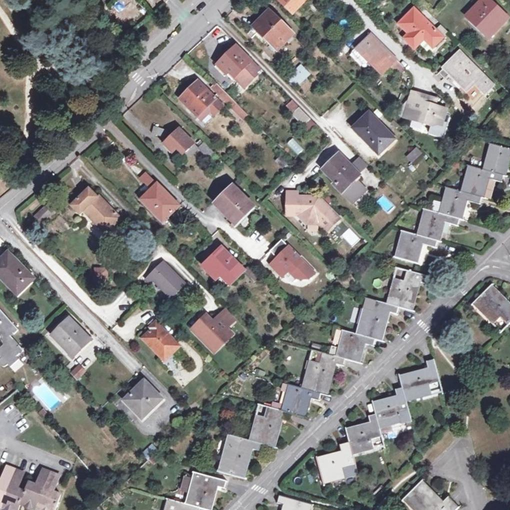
[(290,0),(285,6),(291,12),(303,0),(290,0)]
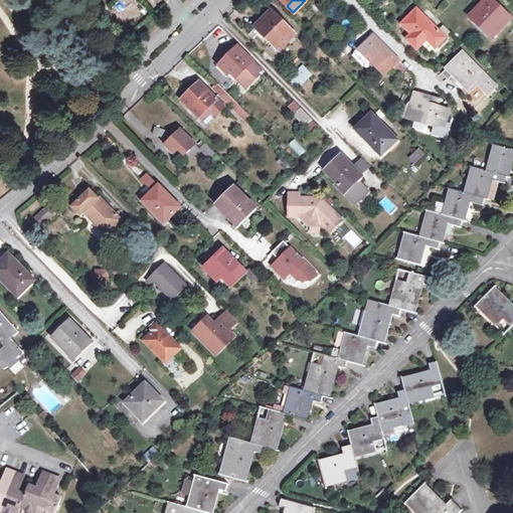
[(510,16),(492,0),(480,0),(467,14),(491,36),(510,16)]
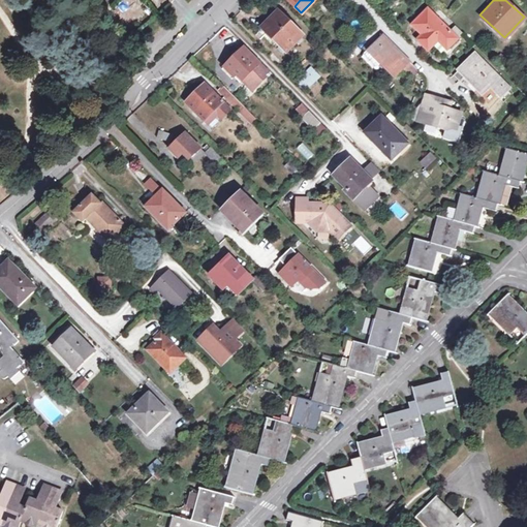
[(445,47),(456,36),(448,29),(427,7),(410,24),(421,34),(416,38),(423,44),(431,36),(435,40),(437,38),(445,47)]
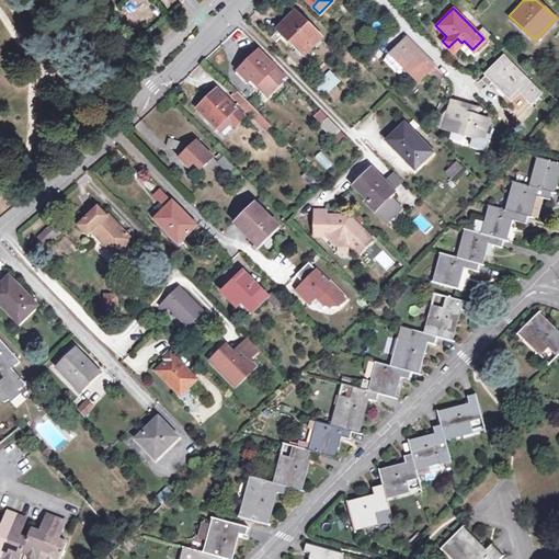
[(320,35),(294,10),(276,27),(303,53),(320,35)]
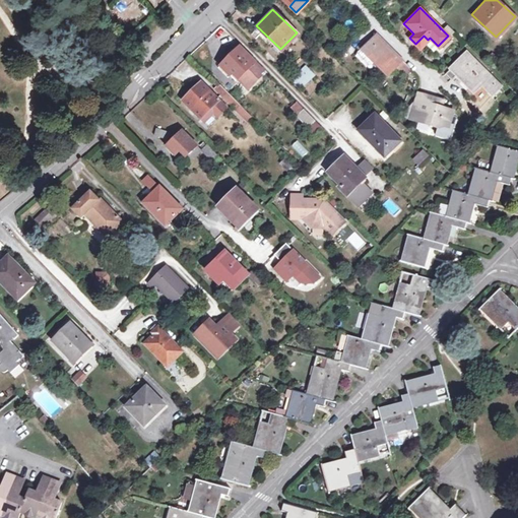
[(441,28),(448,36),(453,30),(447,23),(441,28)]
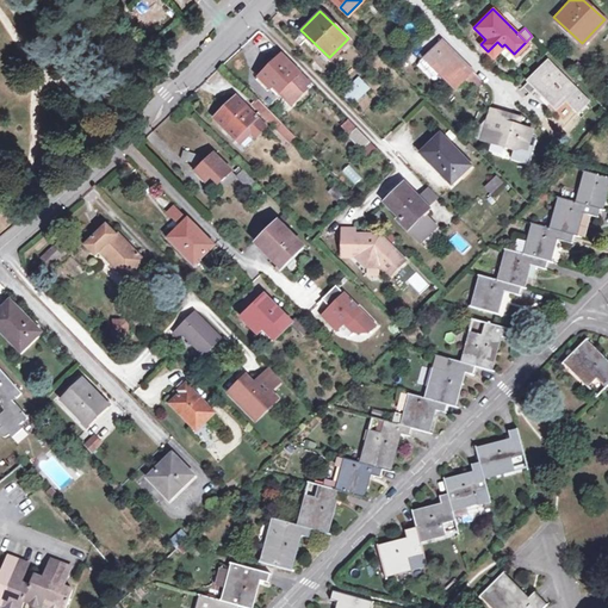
[(440,38),(423,56),(454,87),(460,80),(470,88),(479,79),(440,38)]
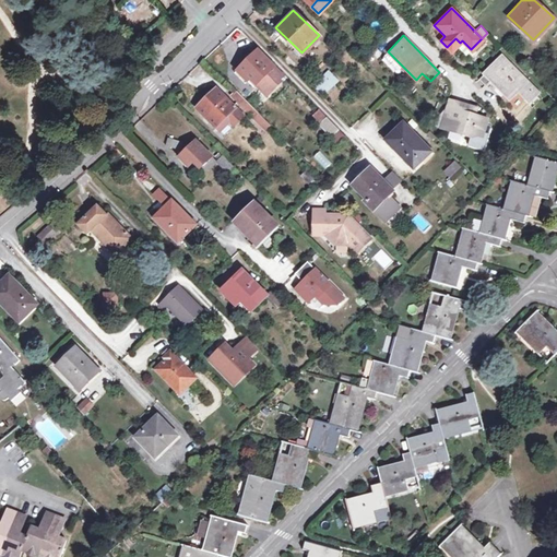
[(451,51),(460,43),(455,38),(447,47),(451,51)]
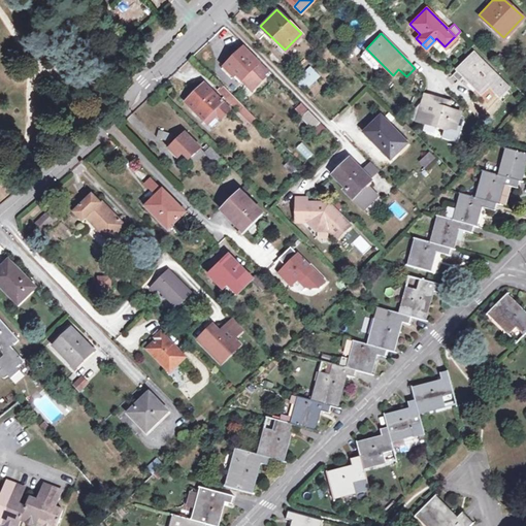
[(266,70),(242,45),(234,54),(231,58),(228,55),(222,61),(225,63),(223,66),(232,75),(234,72),(240,78),(247,73),(255,81),(262,73),(266,70)]
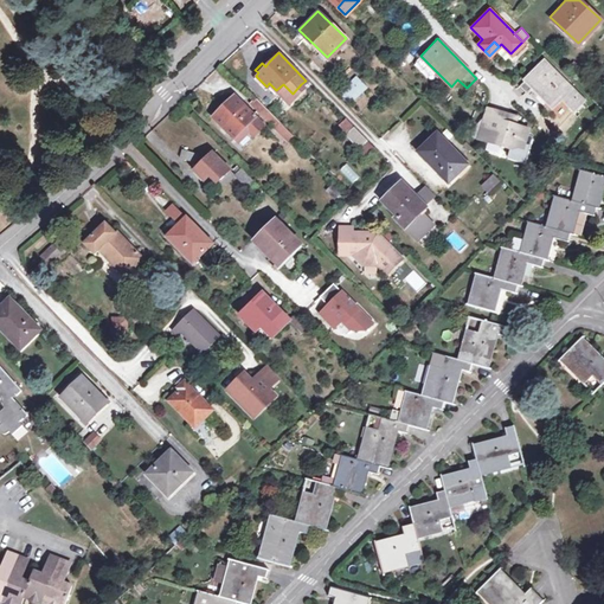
[(541,88),(554,102),(560,96),(572,108),(582,100),(543,59),(518,84),(525,91),(531,85),(538,92),(541,88)]
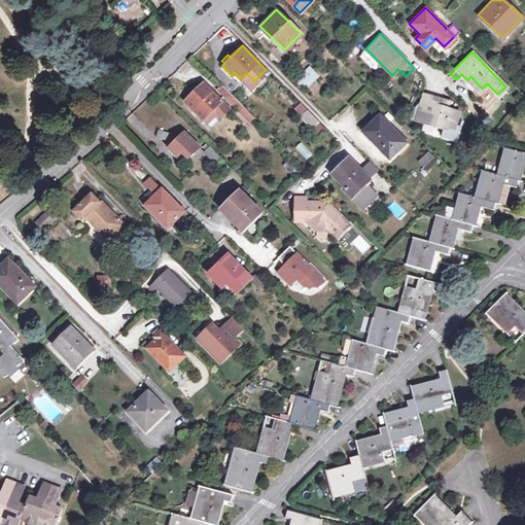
[(317,74),(308,65),(294,77),(305,88),(317,74)]
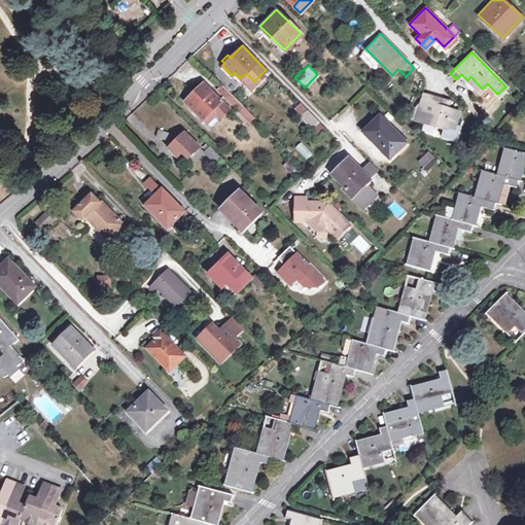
[(232,75),(222,66),(219,68),(229,78),(232,75)]
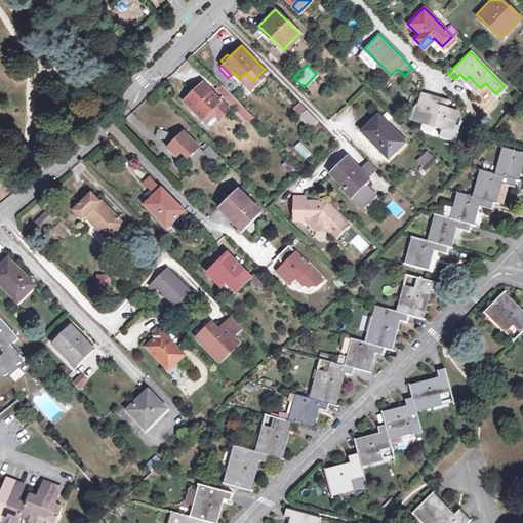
[(245,73),(239,78),(249,88),(263,75),(260,73),(253,81),(245,73)]
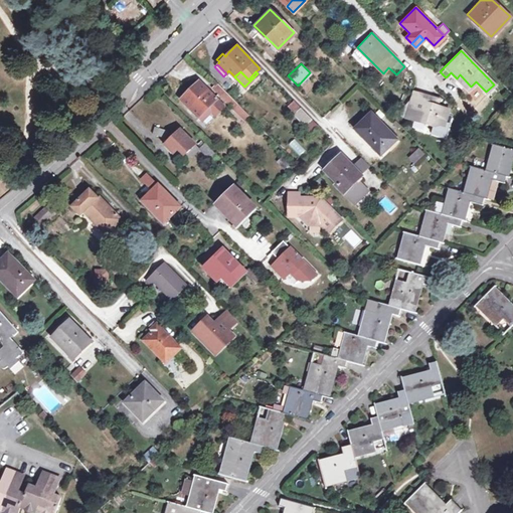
[(460,74),(457,78),(468,90),(471,87),(460,74)]
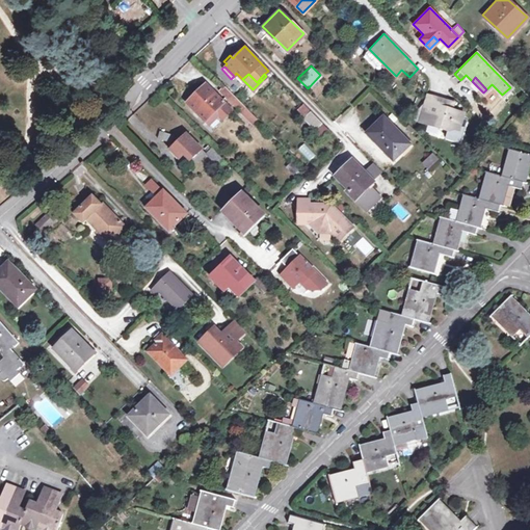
[(205,82),(195,91),(200,95),(188,105),(203,120),(213,110),(219,117),(230,108),(222,101),(205,82)]
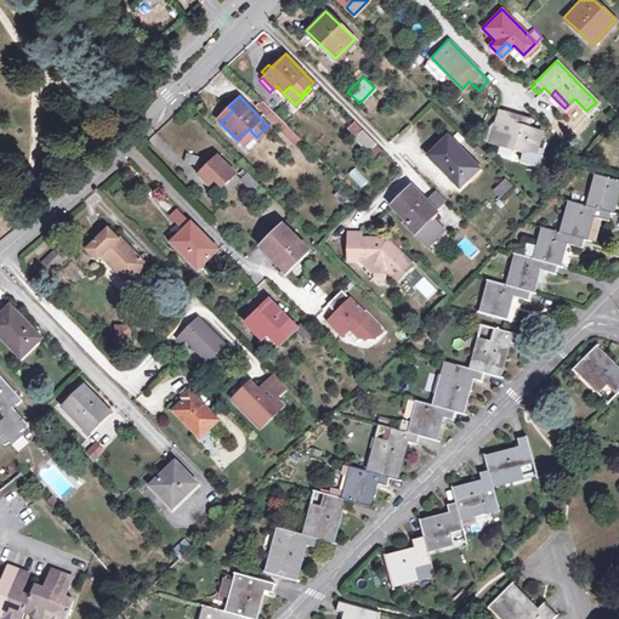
[(260,98),(254,104),(293,145),(299,137),(289,128),(279,118),(260,98)]
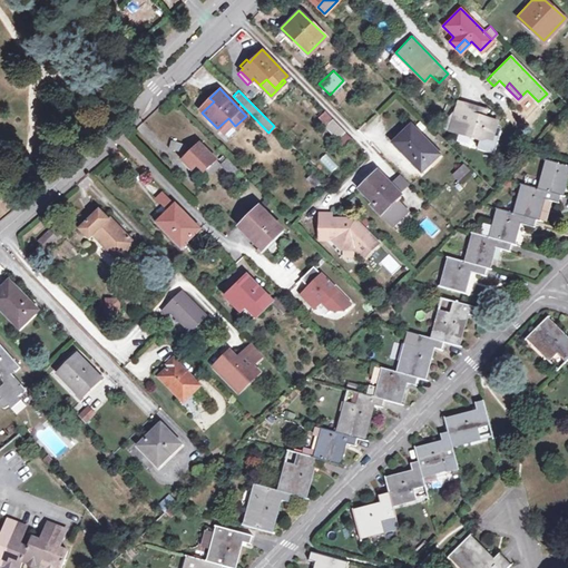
[(198,109),(202,113),(214,101),(209,98),(198,109)]
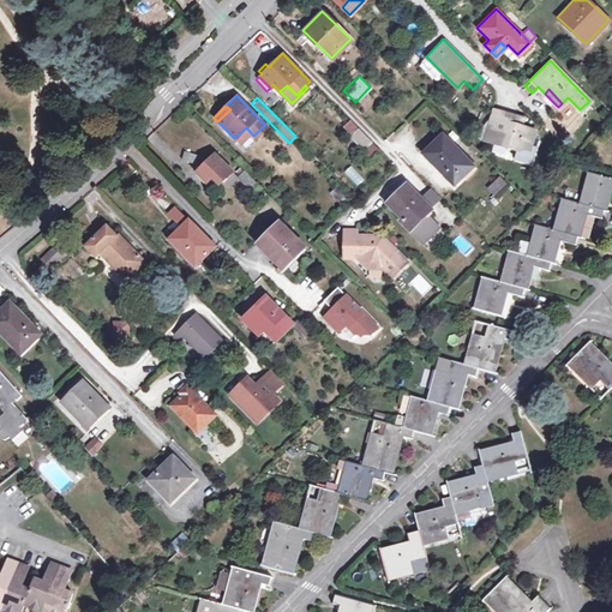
[(495,139),(493,143),(517,150),(519,147),(531,150),(535,131),(534,130),(517,125),(509,123),(511,115),(511,114),(491,108),(483,137),(495,139)]
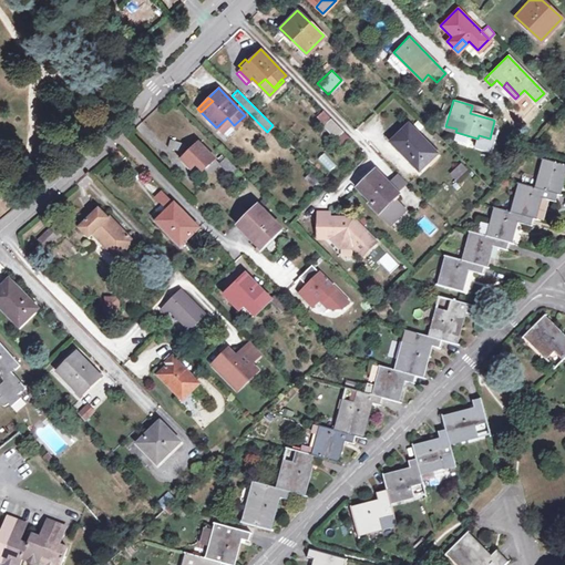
[(336,136),(342,130),(321,109),(316,115),(336,136)]
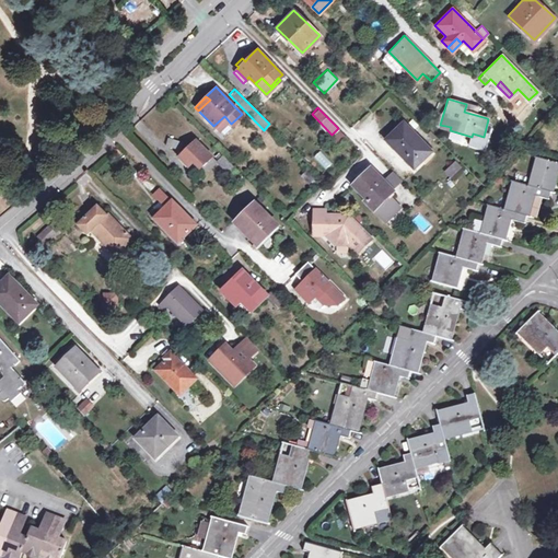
[(224,116),(213,126),(221,134),(231,124),(224,116)]
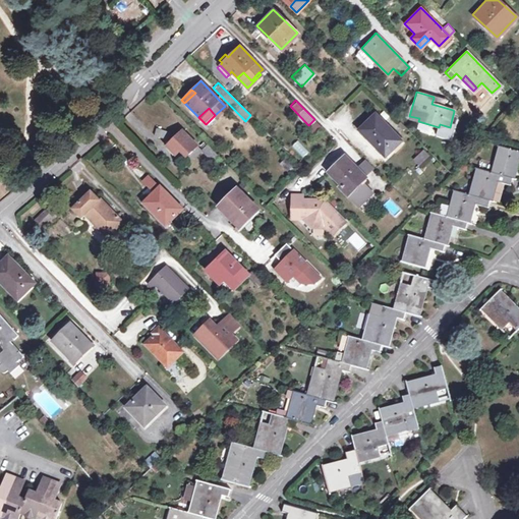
[(388,147),(398,136),(375,113),(357,128),(384,156),(390,150),(388,147)]
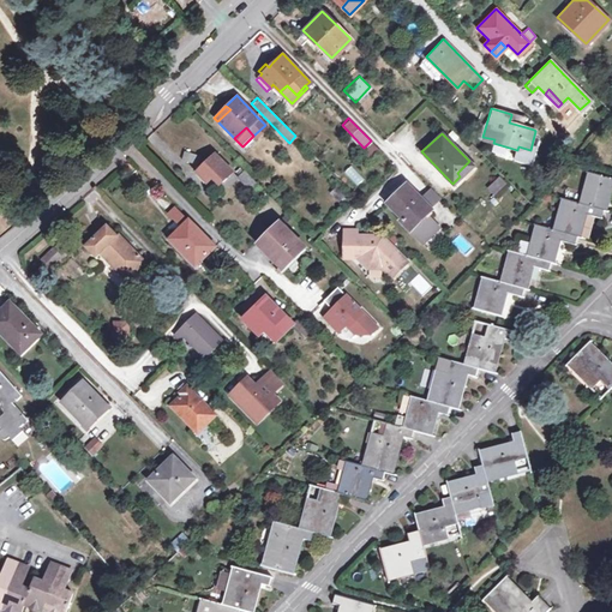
[(378,149),(371,141),(364,148),(361,150),(369,159),(378,149)]
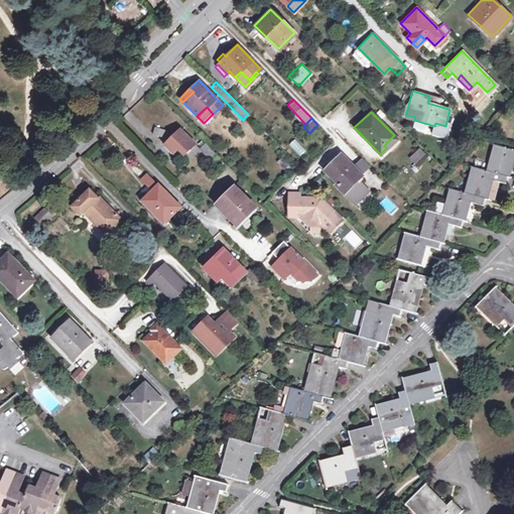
[(153,126),(151,133),(163,137),(165,130),(153,126)]
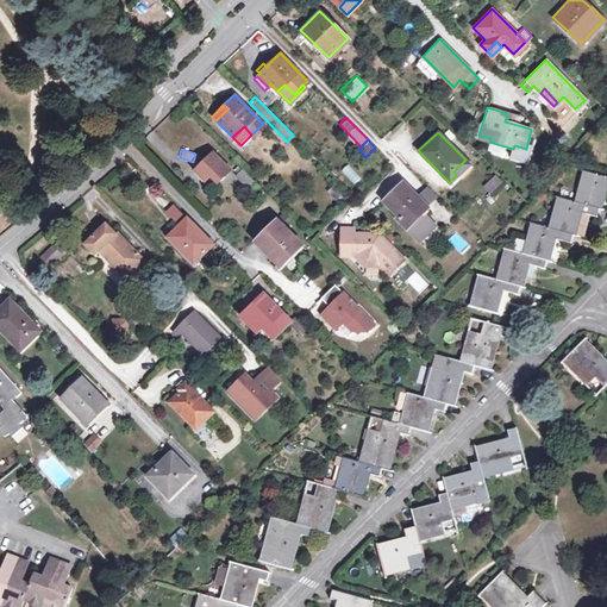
[(211,152),(193,170),(202,181),(208,175),(216,182),(229,169),(211,152)]
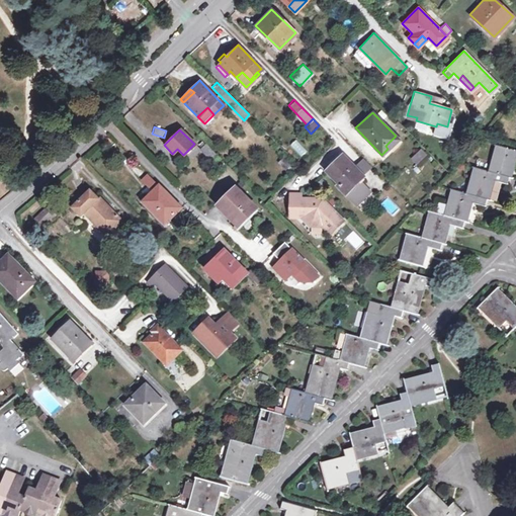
[(398,139),(396,136),(385,146),(388,149),(398,139)]
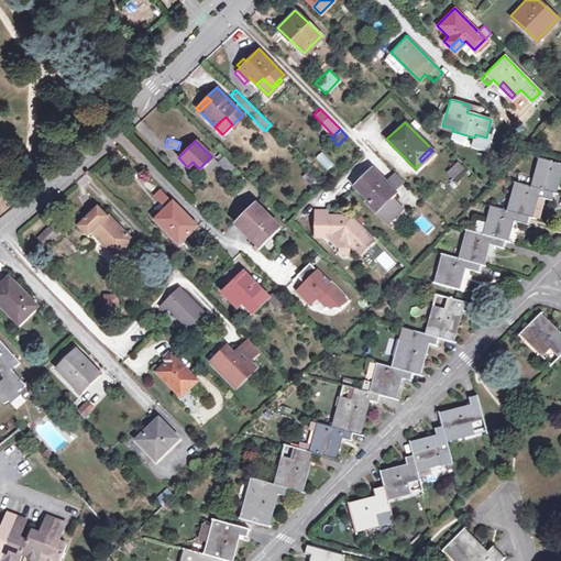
[(229,175),(234,169),(222,156),(216,161),(229,175)]
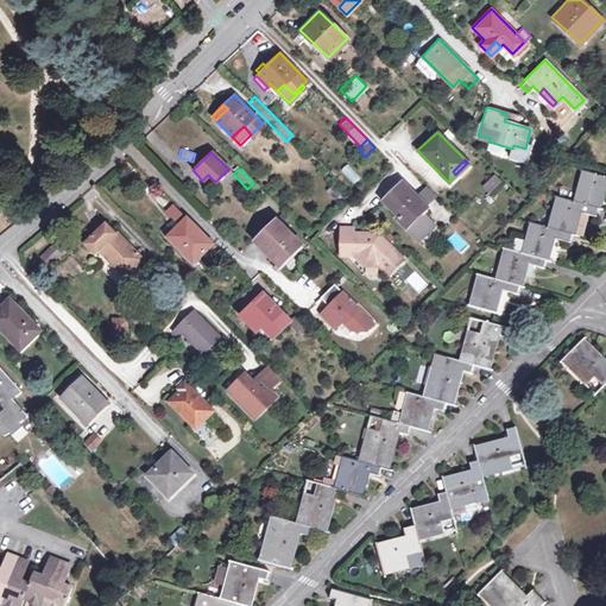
[(605,175),(581,169),(573,200),(595,206),(599,207),(605,184),(605,175)]
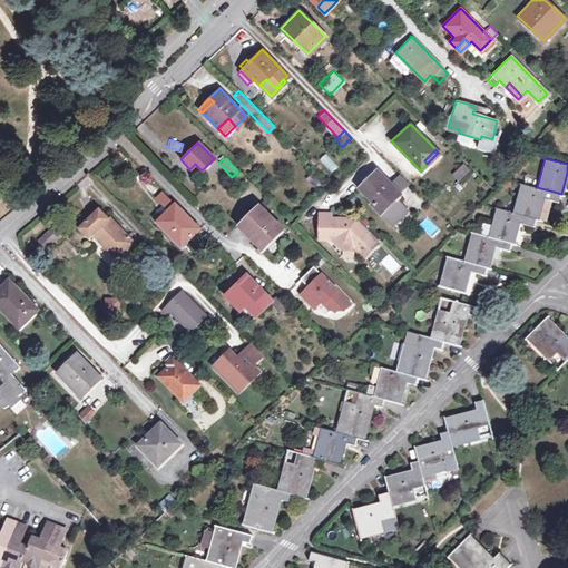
[(469,168),(462,162),(451,173),(458,179),(469,168)]
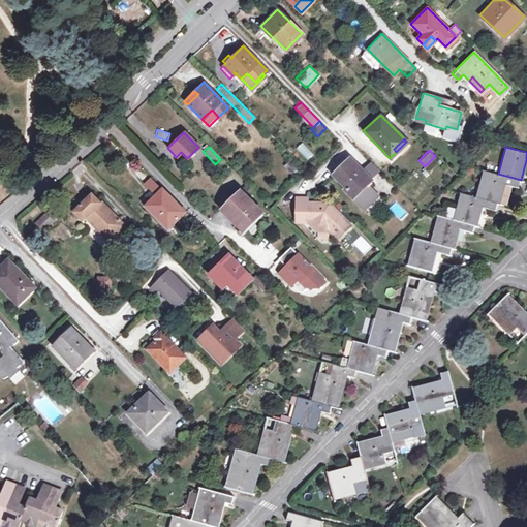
[(348,157),(333,174),(345,186),(354,195),(352,196),(364,208),(378,194),(366,183),(369,179),(368,178),(362,172),(348,157)]
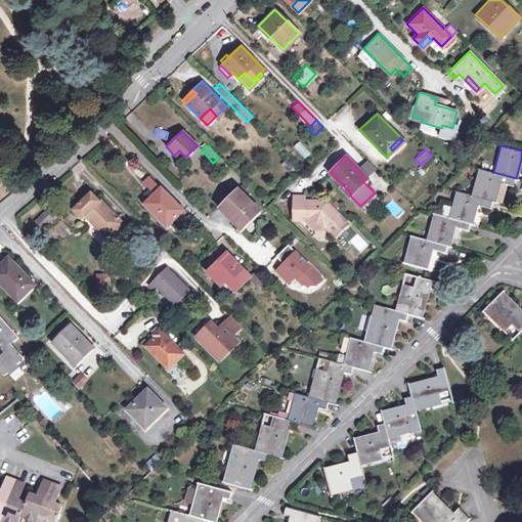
[(218,158),(213,163),(214,164),(210,167),(216,174),(225,166),(218,158)]
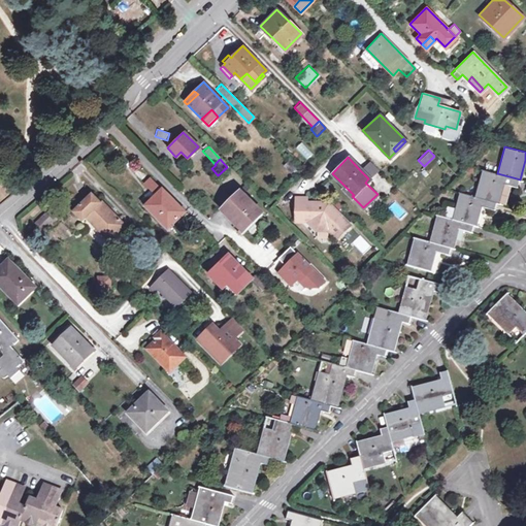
[(295,166),(288,160),(283,165),(290,171),(295,166)]
